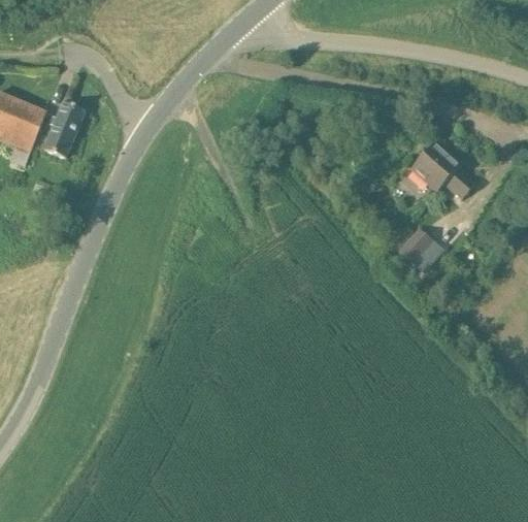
[(0,136),(31,149),(46,109),(0,90),(0,136)]
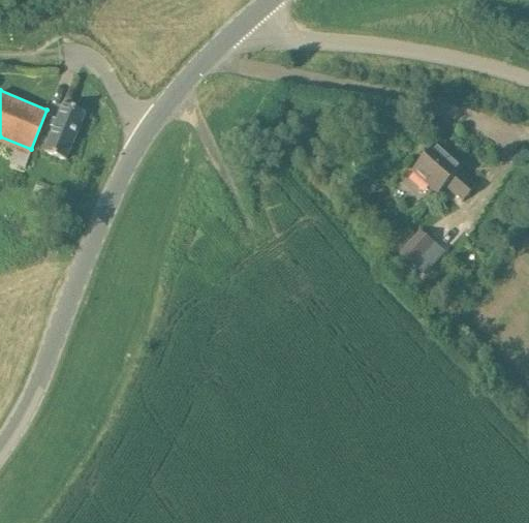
[(65,155),(85,109),(64,99),(44,147),(65,155)]
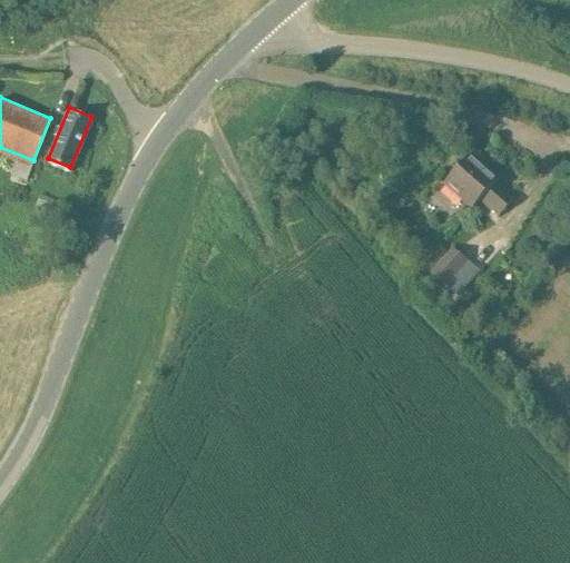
[(465,134),(469,129),(470,128),(463,122),(459,127),(465,134)]
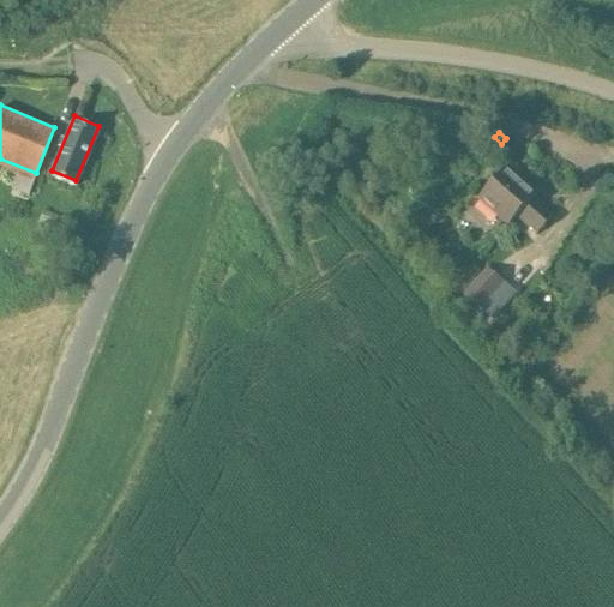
[(564,218),(541,198),(537,202),(531,196),(539,187),(510,161),(481,192),(516,223),(505,236),(528,258),(564,218)]
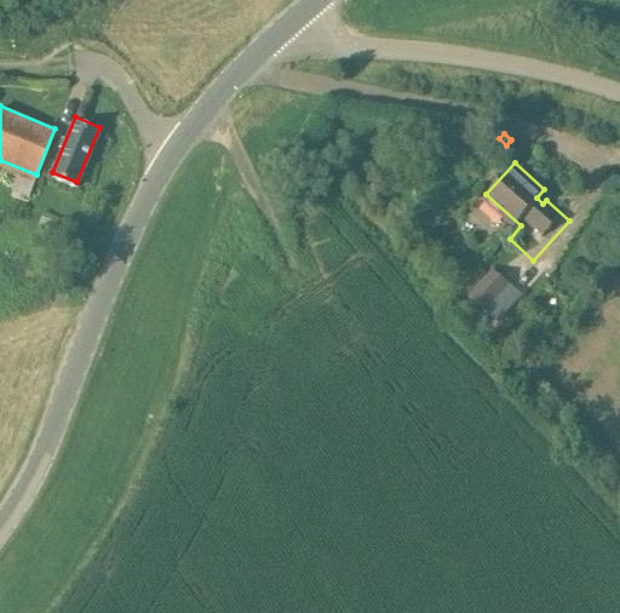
[(503,308),(518,290),(509,280),(493,264),(469,292),(486,307),(492,299),(503,308)]
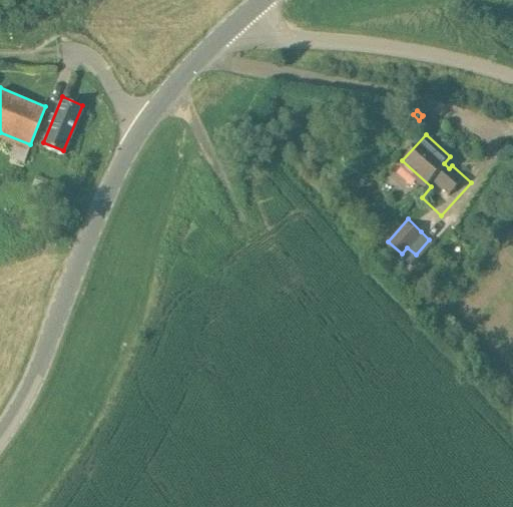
All buildings are outlined.
